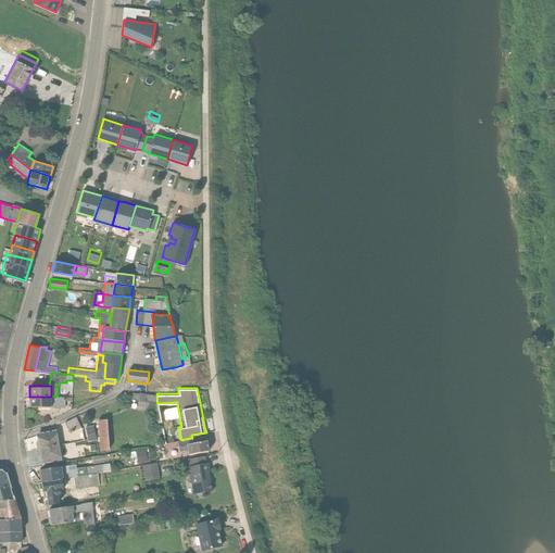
[(149,398),(150,392),(133,391),(131,397),(139,399),(143,400),(149,401),(149,399),(149,398)]
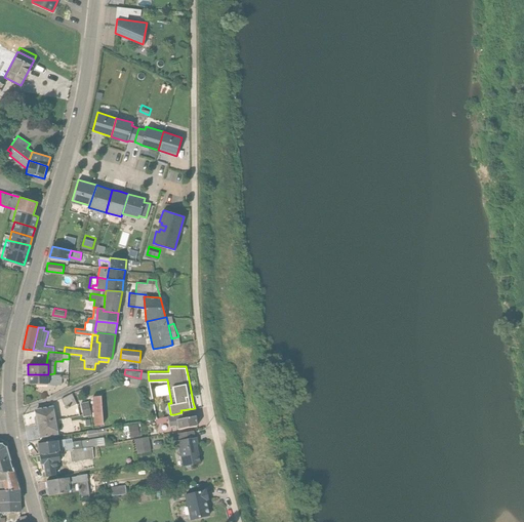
[(148,371),(142,370),(140,375),(140,376),(140,378),(135,377),(131,376),(130,383),(136,384),(135,387),(139,387),(143,388),(144,388),(146,394),(147,400),(152,399),(151,389),(150,385),(149,380),(148,371)]
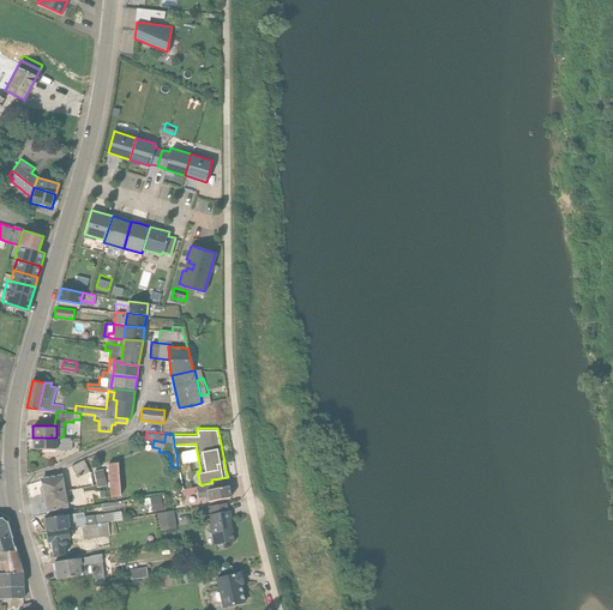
[(56,438),(56,448),(55,450),(72,448),(72,438),(64,436),(56,438)]
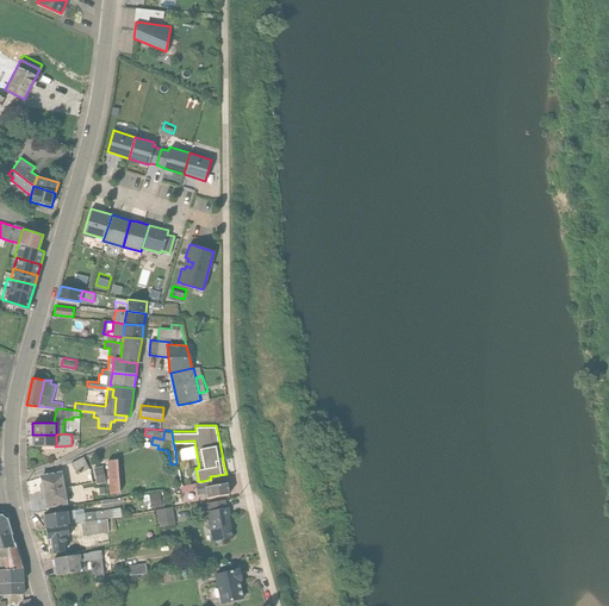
[(56,435),(32,435),(32,445),(56,445),(56,435)]
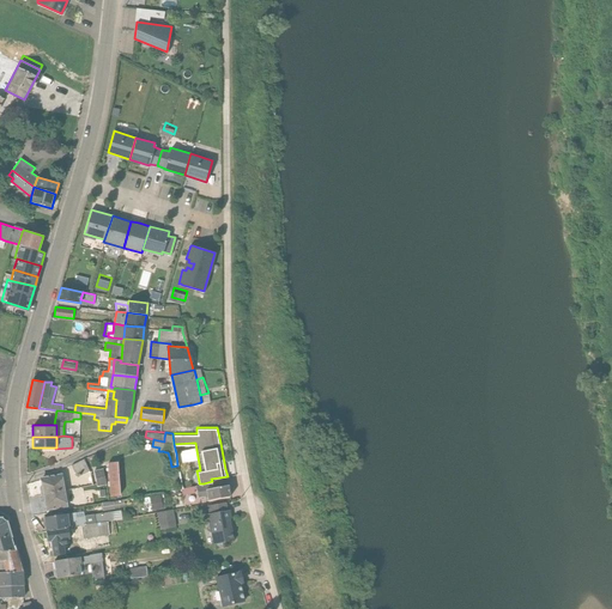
[(84,458),(72,464),(78,476),(90,469),(84,458)]
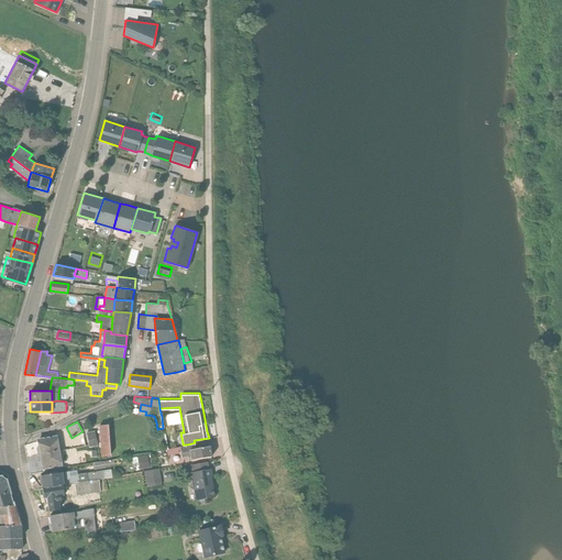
[(108,424),(99,425),(101,456),(110,454),(108,424)]
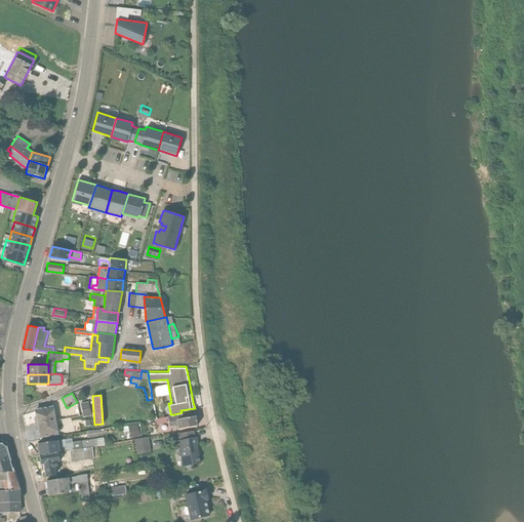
[(88,400),(80,402),(83,416),(91,414),(88,400)]
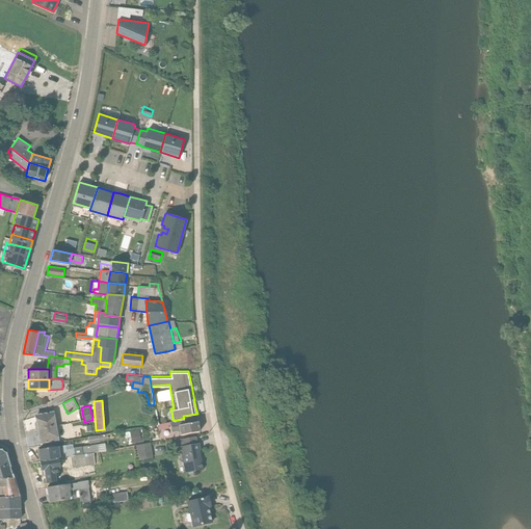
[(37,428),(56,425),(54,414),(54,411),(34,415),(34,416),(35,418),(37,428)]
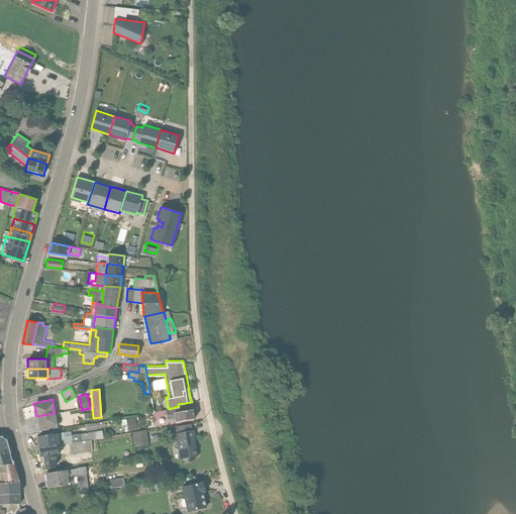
[(172,408),(168,408),(166,409),(152,411),(153,416),(167,414),(168,418),(174,417),(175,421),(195,417),(193,408),(192,402),(178,404),(179,406),(172,408)]
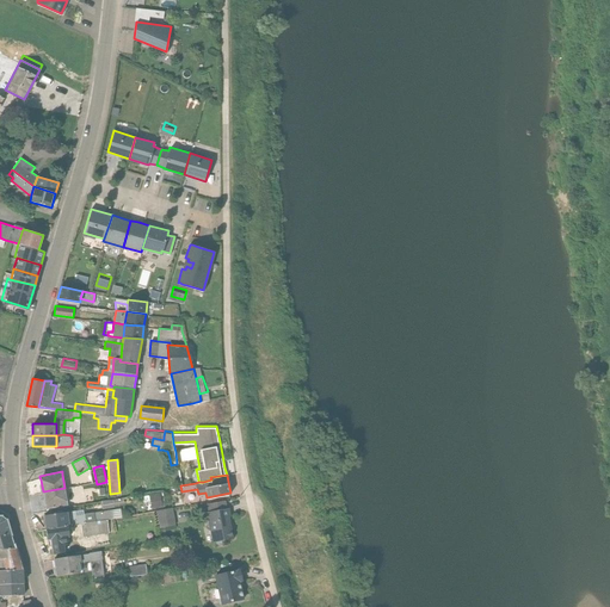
[(65,488),(43,491),(45,505),(45,508),(68,505),(67,500),(65,488)]
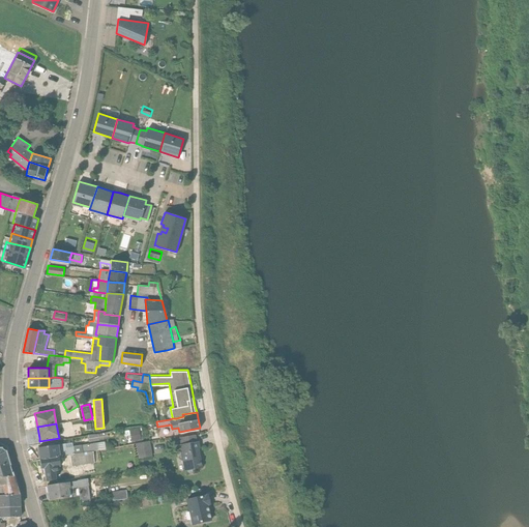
[(139,426),(129,428),(131,440),(141,439),(139,426)]
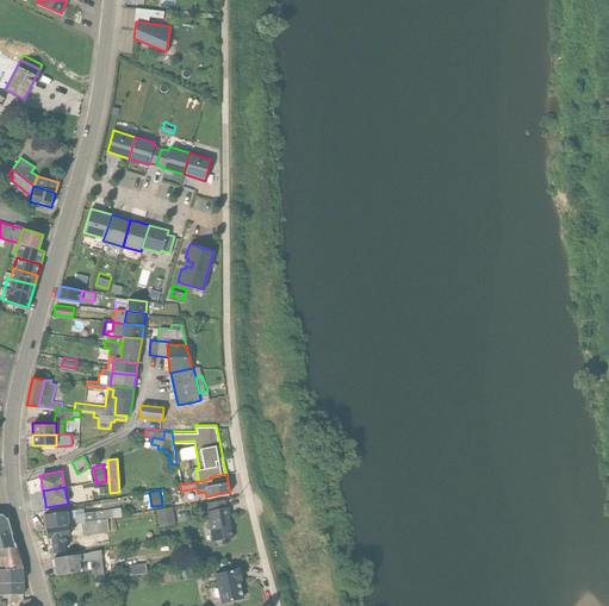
[(207,510),(227,506),(225,499),(206,501),(207,510)]
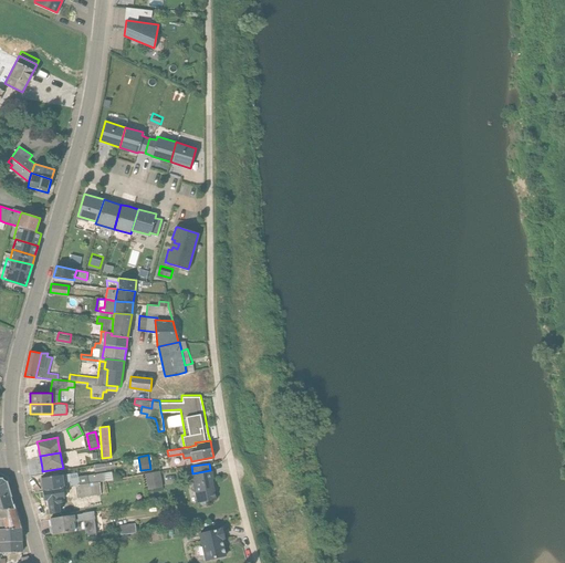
[(159,470),(145,472),(148,488),(163,486),(159,470)]
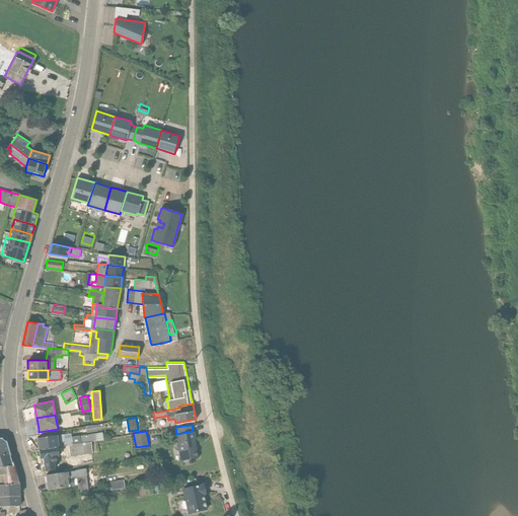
[(193,431),(176,434),(175,434),(180,460),(199,457),(195,431),(193,431)]
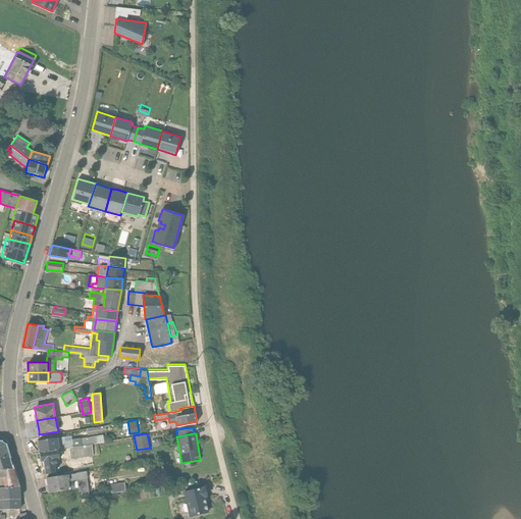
[(57,437),(59,449),(92,443),(96,443),(95,435),(81,437),(71,439),(71,435),(65,436),(64,435),(57,437)]
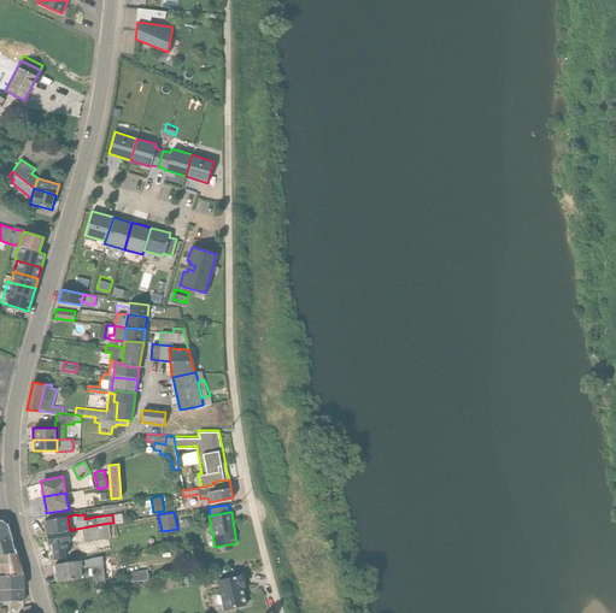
[(70,530),(68,517),(44,520),(46,534),(69,530),(70,530)]
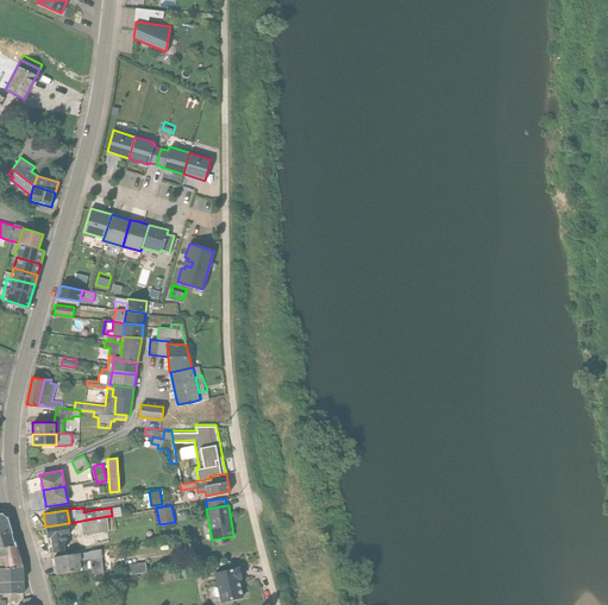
[(0,539),(12,533),(7,517),(1,512),(0,511),(0,539)]
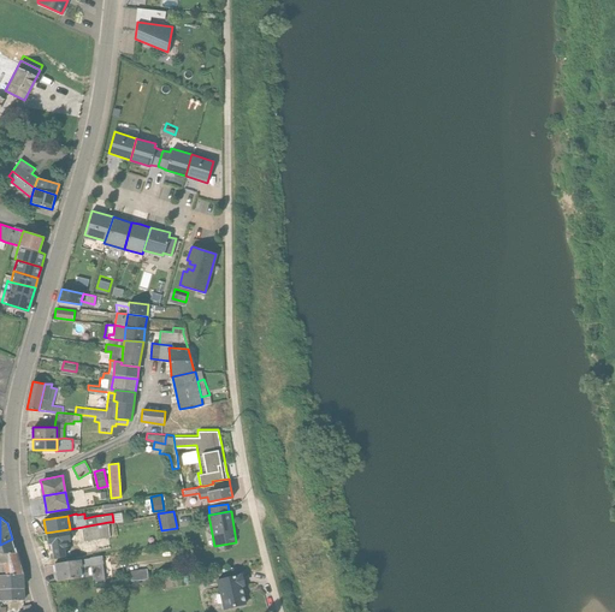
[(70,529),(69,529),(70,541),(76,540),(76,541),(110,536),(108,522),(70,529)]
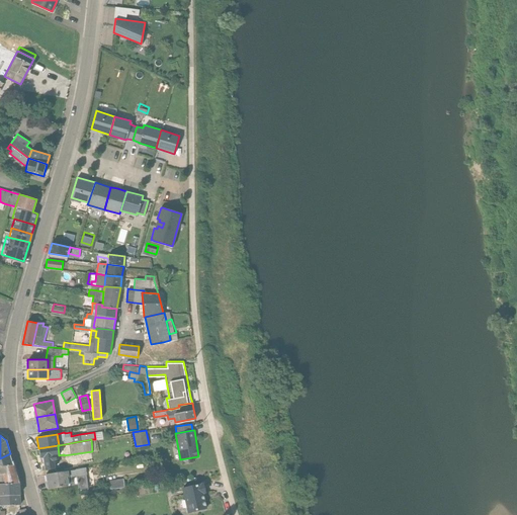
[(58,445),(38,448),(39,458),(42,458),(45,469),(55,467),(54,459),(56,459),(56,455),(59,455),(58,445)]
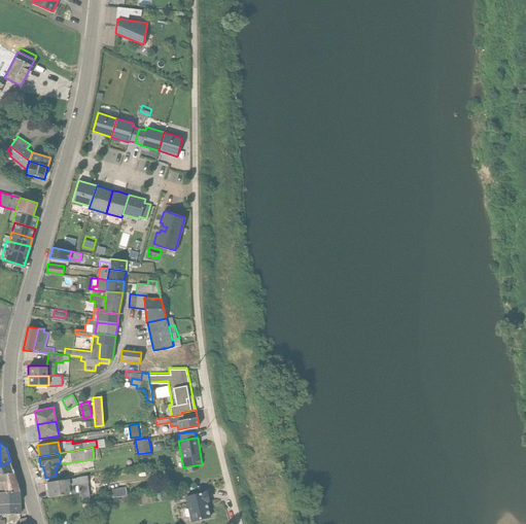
[(0,466),(0,478),(13,473),(10,461),(0,466)]
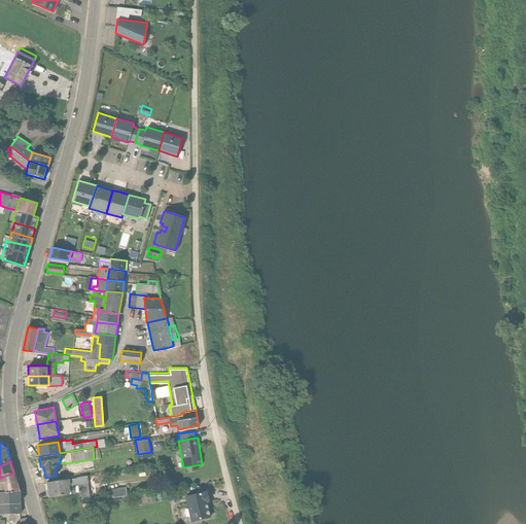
[(0,478),(0,499),(20,491),(16,482),(13,473),(0,478)]
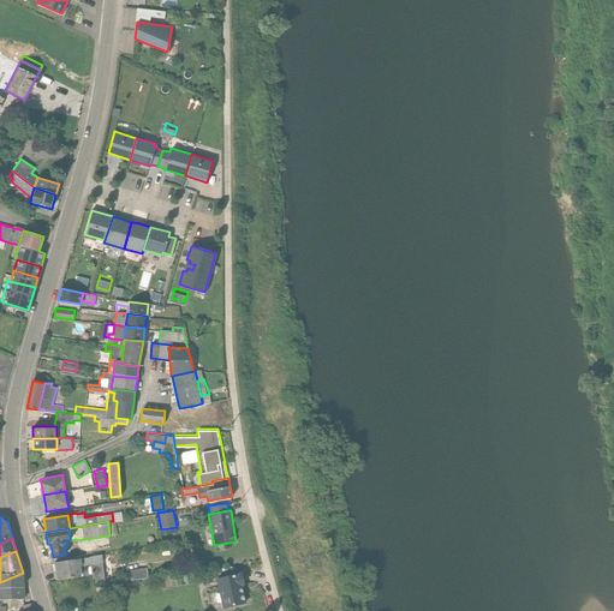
[(79,565),(81,575),(93,574),(94,580),(105,579),(102,562),(111,561),(109,552),(102,553),(90,556),(81,557),(82,565),(79,565)]
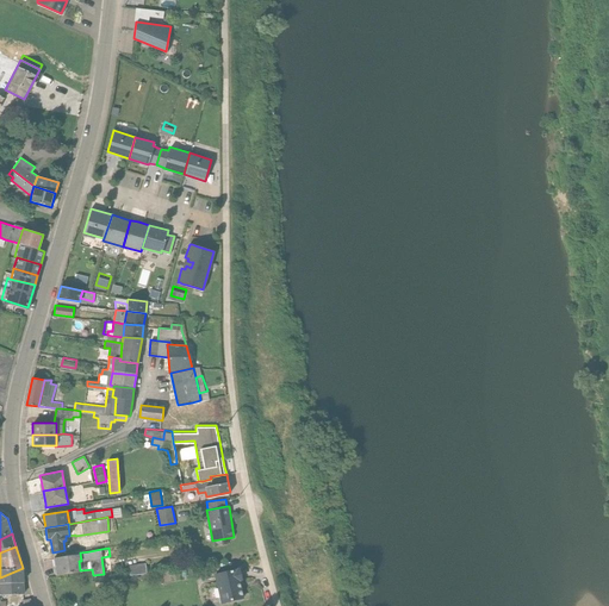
[(81,561),(80,553),(53,557),(56,574),(80,570),(79,561),(81,561)]
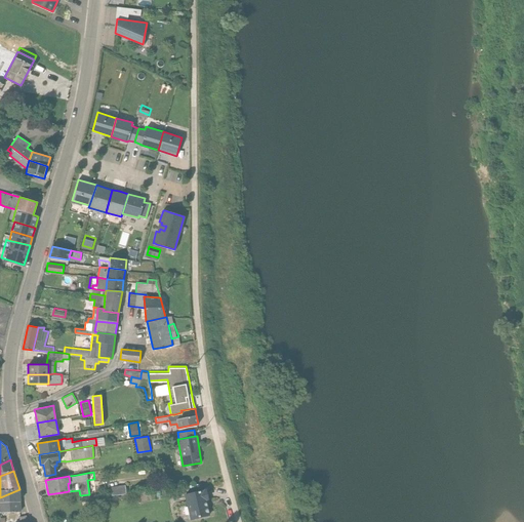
[(111,488),(107,489),(108,495),(112,494),(126,492),(125,484),(111,486),(111,488)]
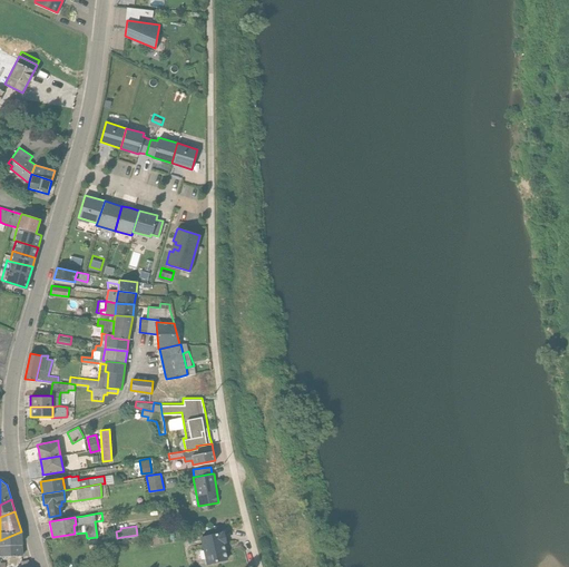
[(211,533),(199,535),(206,563),(227,558),(224,543),(227,541),(224,529),(222,530),(211,533)]
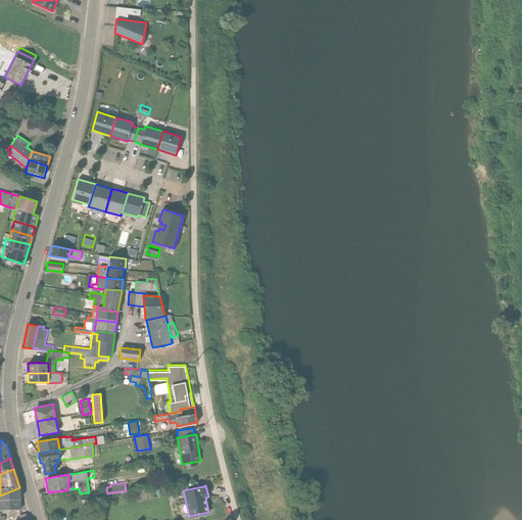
[(19,487),(0,495),(0,498),(4,510),(20,509),(19,487)]
